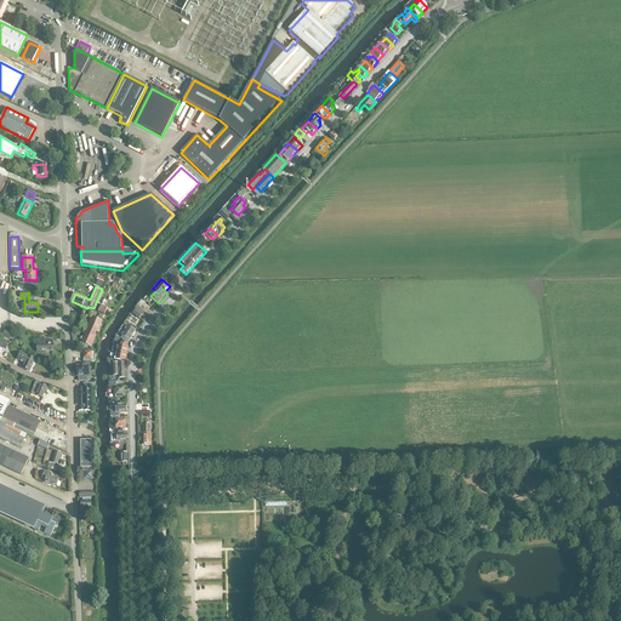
[(102,320),(107,308),(103,306),(97,305),(95,311),(101,314),(98,318),(102,320)]
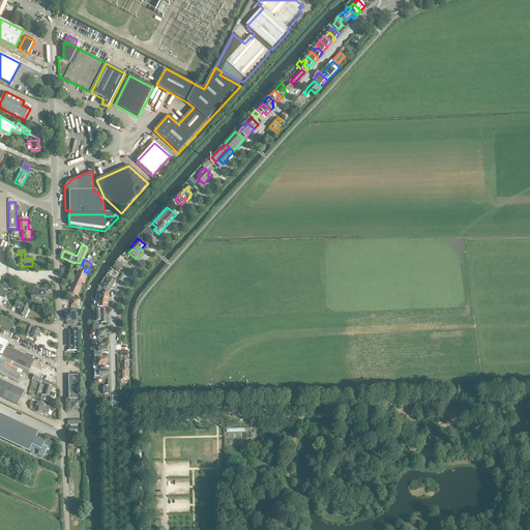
[(118,272),(121,268),(116,263),(113,267),(118,272)]
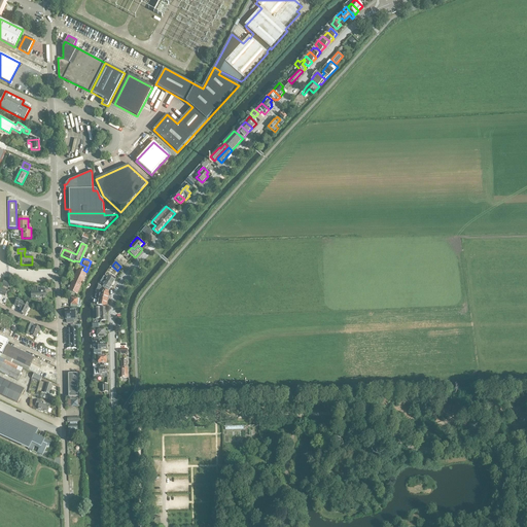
[(78,294),(88,273),(78,269),(68,290),(78,294)]
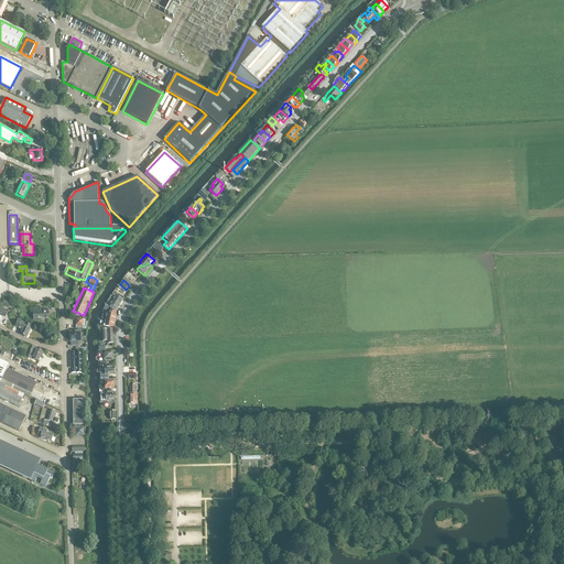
[(125,297),(119,294),(118,296),(116,295),(115,297),(111,295),(110,299),(120,305),(123,301),(123,300),(125,297)]
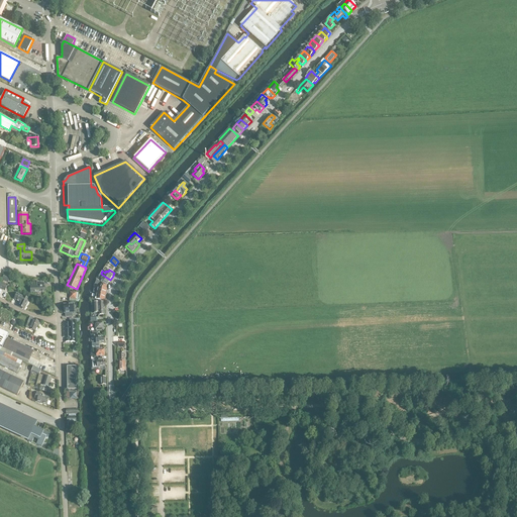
[(5,274),(2,280),(8,283),(11,277),(5,274)]
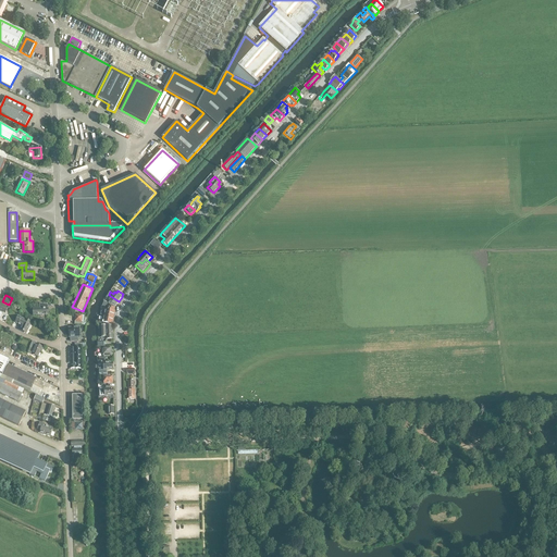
[(116,306),(119,301),(109,295),(107,297),(110,299),(109,301),(116,306)]
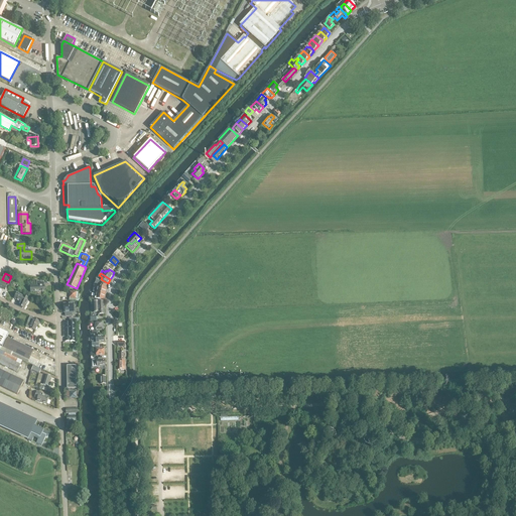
[(36,286),(30,286),(31,289),(31,292),(44,291),(44,286),(44,282),(36,281),(36,286)]
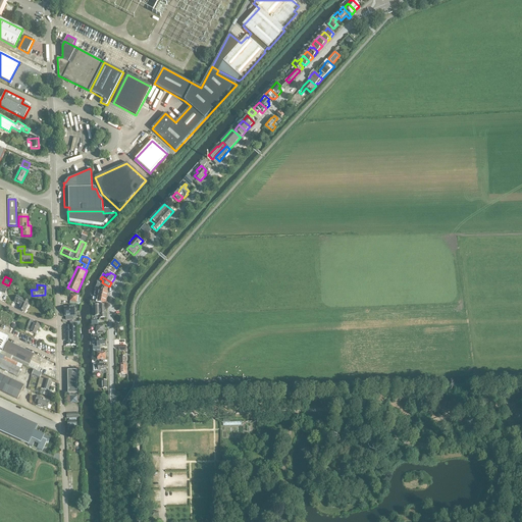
[(107,292),(108,288),(102,284),(101,290),(99,289),(98,292),(99,293),(98,296),(106,298),(108,292),(107,292)]
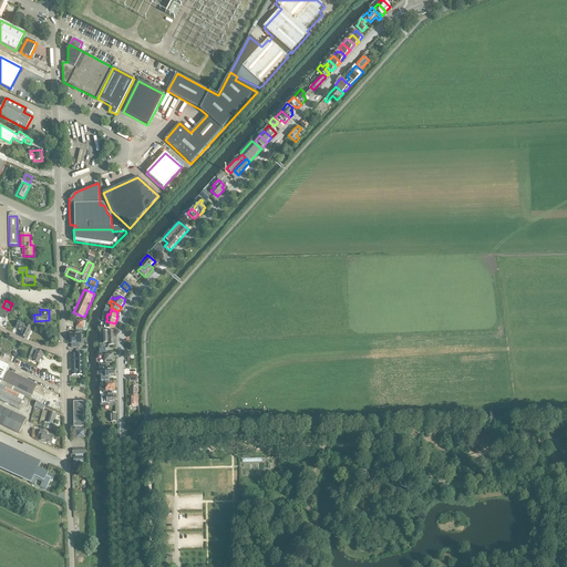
[(76,328),(76,331),(88,331),(88,328),(85,328),(85,321),(83,321),(78,321),(76,328)]
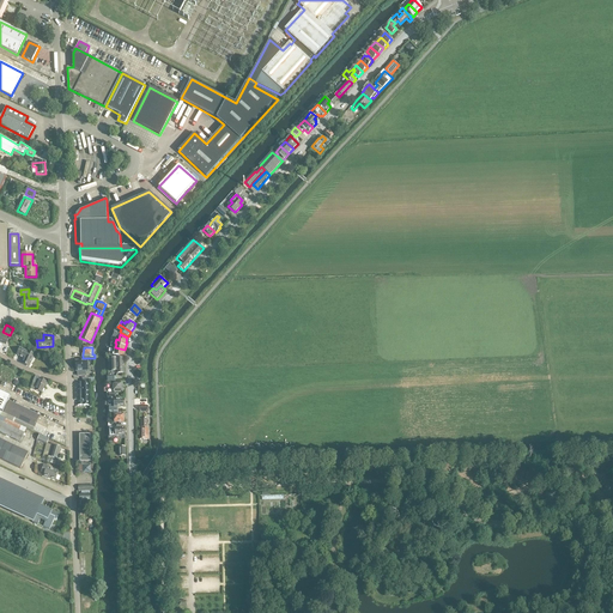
[(29,368),(34,356),(20,350),(17,356),(24,359),(22,364),(29,368)]
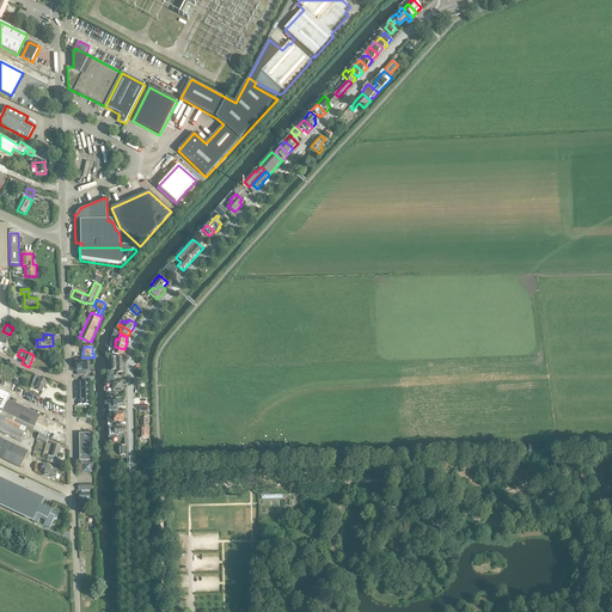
[(124,373),(123,357),(111,359),(111,371),(117,369),(118,373),(124,373)]
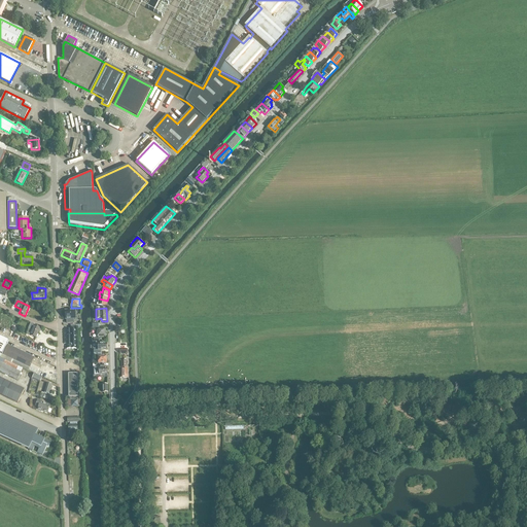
[(65,311),(65,312),(65,314),(66,315),(66,317),(66,319),(67,319),(67,323),(74,323),(74,319),(75,319),(75,309),(70,309),(70,310),(65,311)]
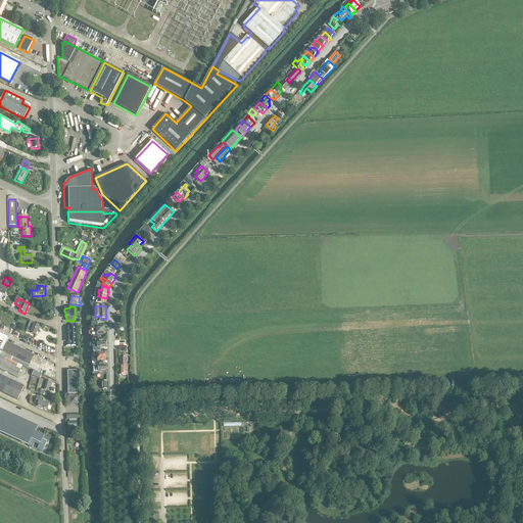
[(36,335),(40,326),(34,324),(35,322),(31,321),(29,326),(32,328),(30,333),(36,335)]
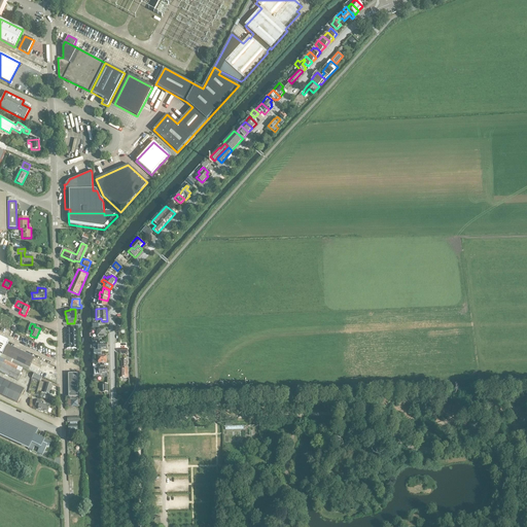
[(77,349),(76,328),(75,328),(71,329),(64,329),(65,344),(67,344),(67,349),(77,349)]
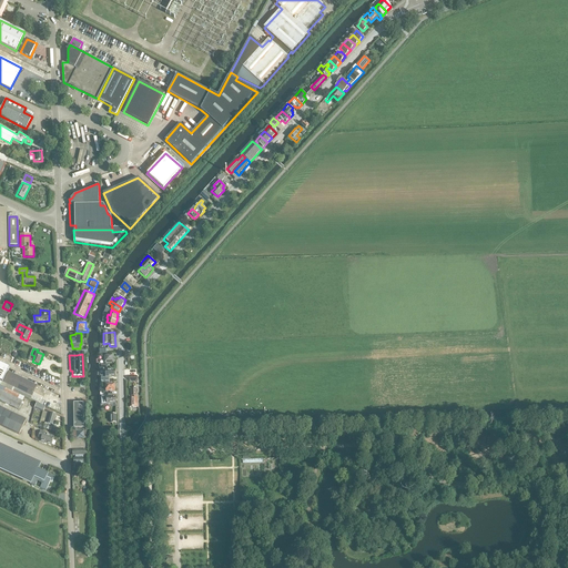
[(108,354),(102,354),(102,356),(104,356),(104,363),(107,363),(107,364),(108,364),(108,363),(114,363),(114,355),(108,355),(108,354)]
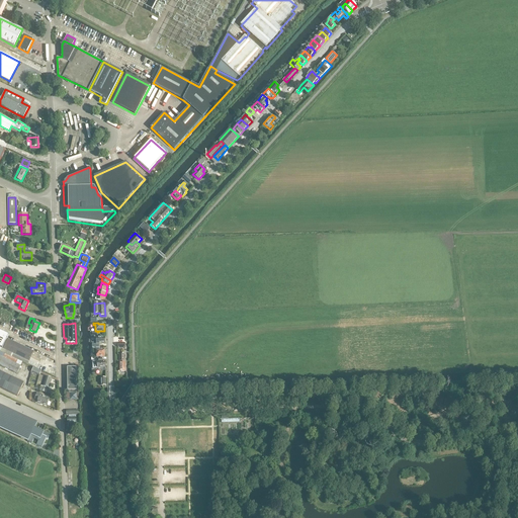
[(0,331),(0,347),(2,349),(8,335),(0,331)]
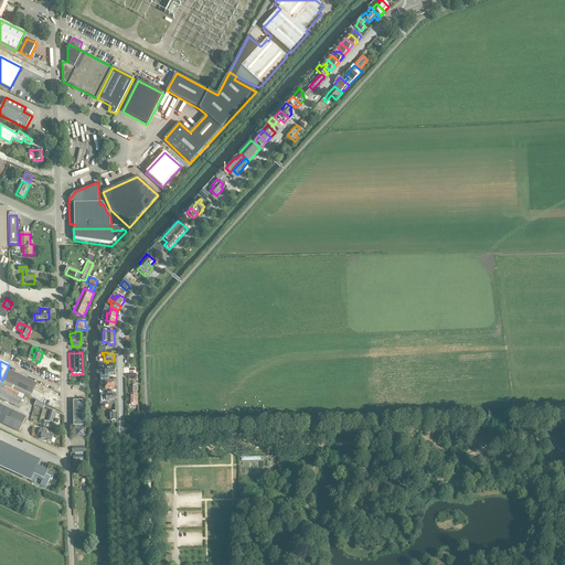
[(31,394),(36,383),(9,370),(3,381),(31,394)]
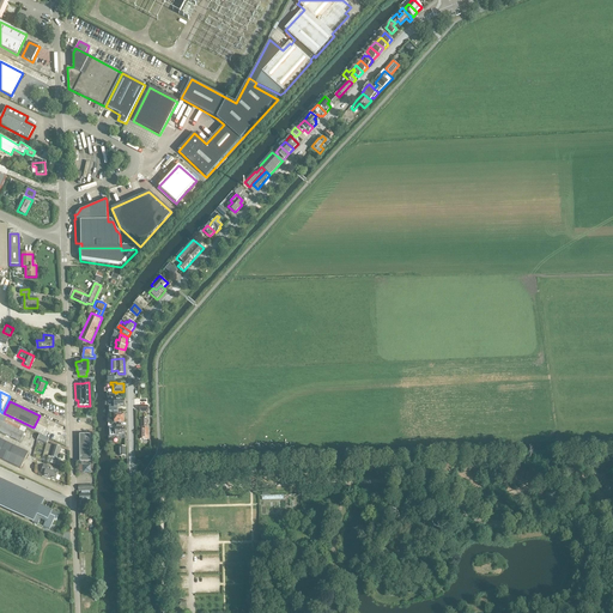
[(119,414),(119,407),(109,407),(109,408),(109,411),(114,411),(114,412),(114,413),(110,413),(110,418),(115,418),(115,423),(125,422),(125,414),(119,414)]
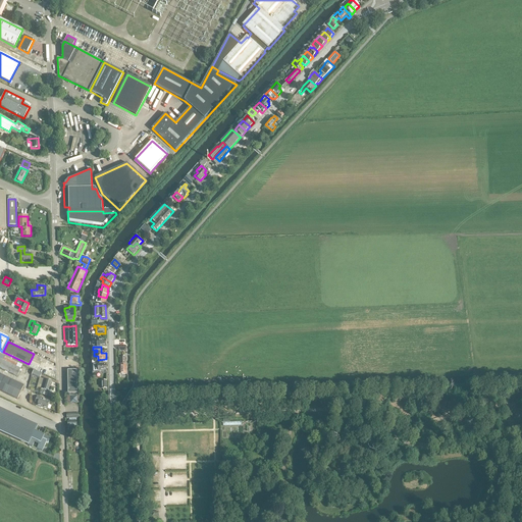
[(0,368),(16,376),(20,369),(0,359),(0,368)]
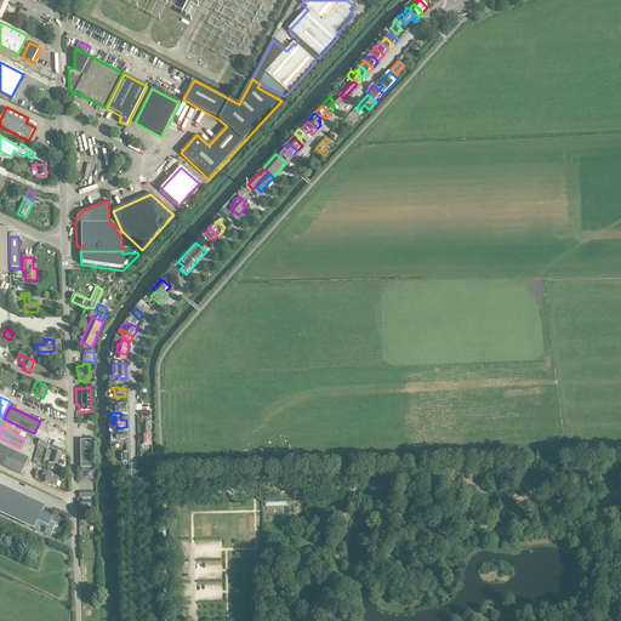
[(117,433),(110,433),(112,443),(117,442),(127,442),(127,433),(124,433),(124,432),(119,432),(119,433),(117,433)]
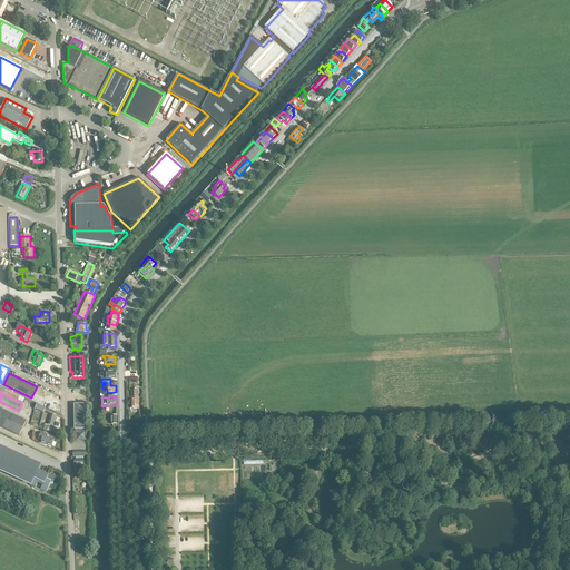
[(37,404),(35,410),(43,413),(46,409),(37,404)]
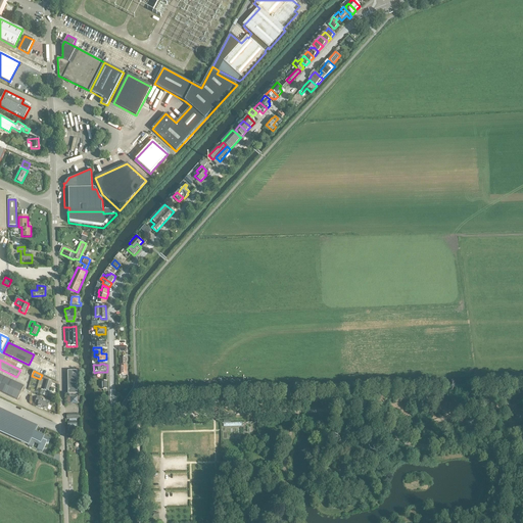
[(78,371),(66,372),(66,383),(67,394),(79,394),(78,383),(78,371)]
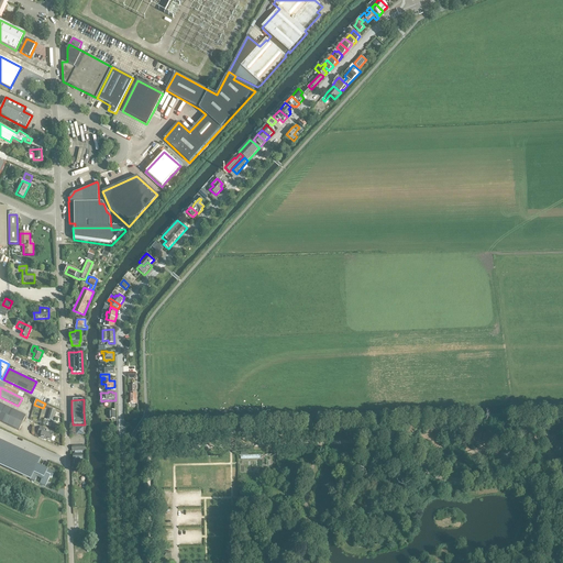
[(0,421),(19,431),(25,417),(0,404),(0,421)]
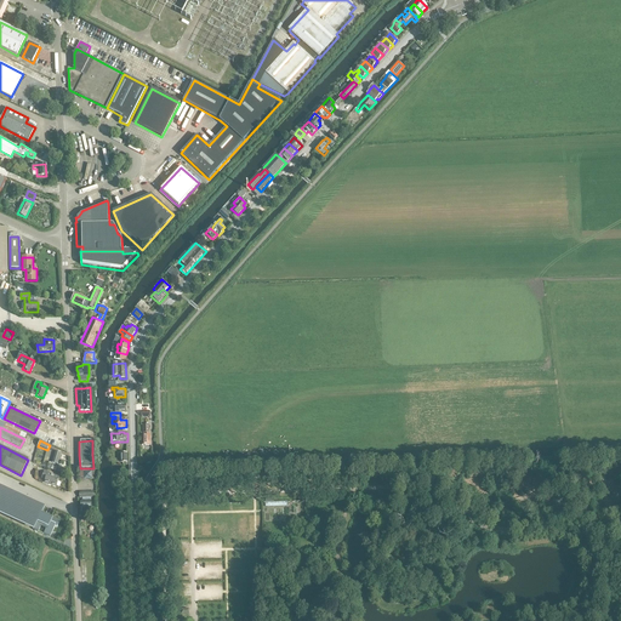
[(58,465),(61,455),(52,451),(49,462),(58,465)]
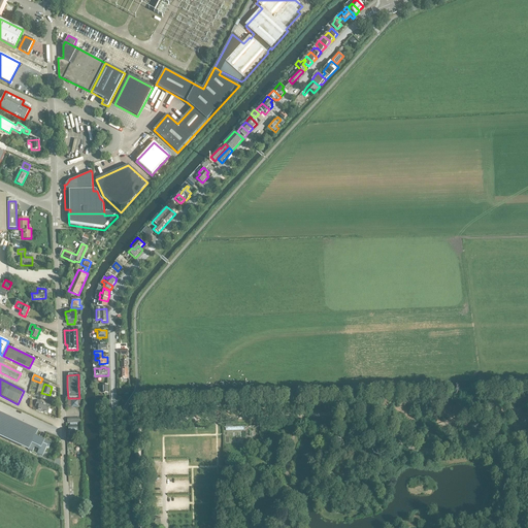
[(80,399),(68,399),(68,407),(80,407),(80,399)]
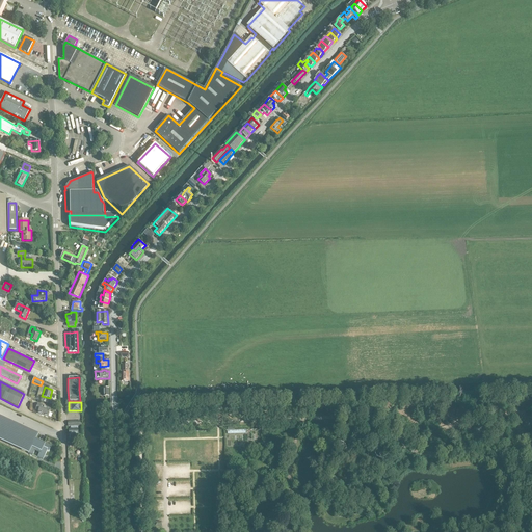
[(48,417),(51,409),(41,406),(42,405),(38,404),(36,410),(40,411),(38,414),(48,417)]
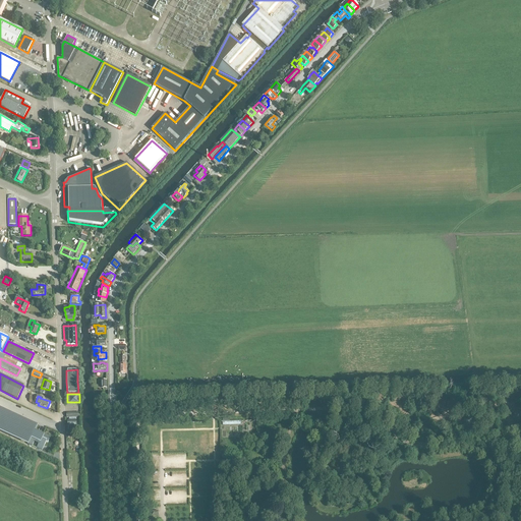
[(0,407),(0,430),(29,444),(32,446),(35,441),(39,443),(39,444),(38,448),(42,450),(46,441),(48,442),(49,438),(35,430),(37,424),(0,407)]
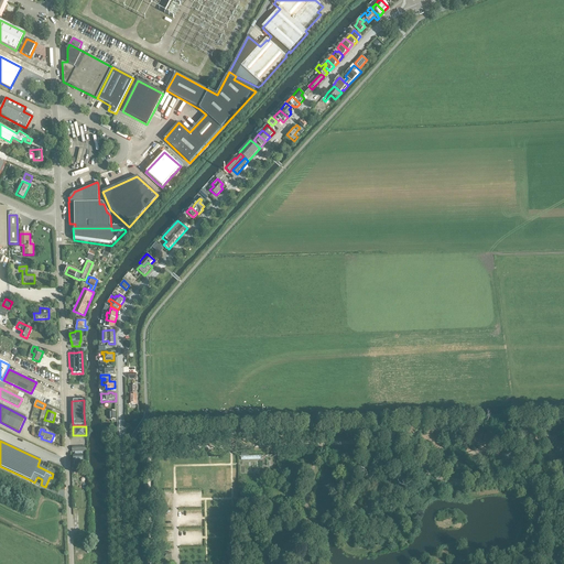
[(85,446),(72,447),(73,453),(75,453),(75,455),(74,456),(74,462),(82,461),(83,461),(83,454),(83,452),(86,452),(85,446)]
